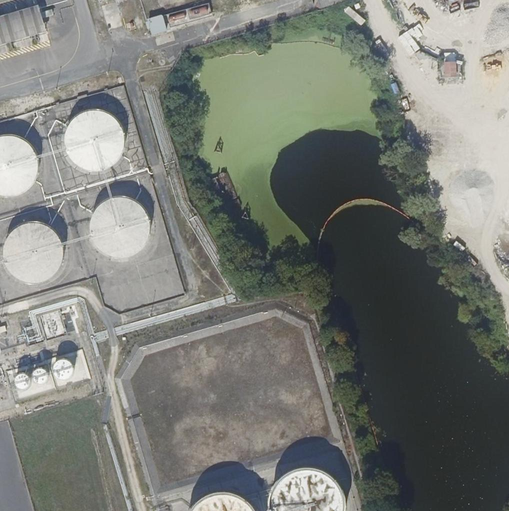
[(120,0),(125,19),(132,17),(126,0),(120,0)]
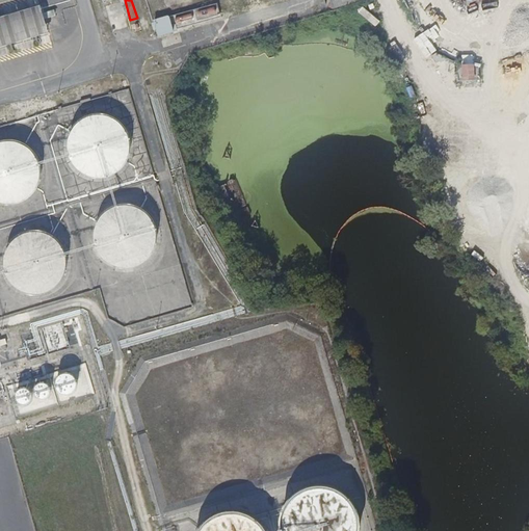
[(85,177),(93,179),(100,180),(107,178),(113,175),(120,169),(124,163),(125,162),(127,157),(128,150),(127,141),(125,135),(121,129),(114,124),(108,120),(101,117),(94,117),(86,120),(79,123),(74,128),(71,132),(70,133),(67,140),(65,148),(67,155),(69,162),(73,168),(78,174),(85,177)]
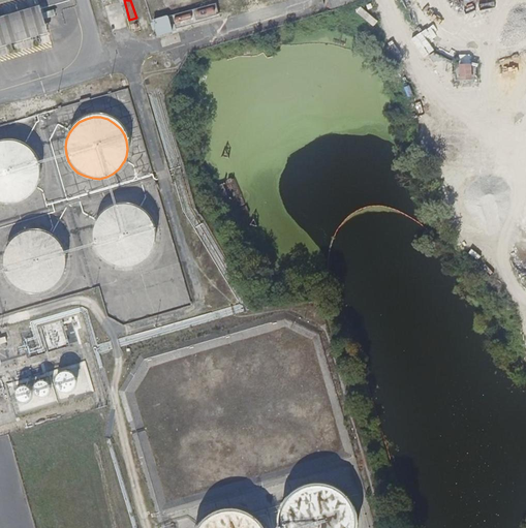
[(0,202),(4,203),(11,204),(19,202),(26,198),(31,193),(35,187),(38,181),(39,174),(38,165),(36,159),(32,153),(27,148),(20,144),(13,142),(5,142),(0,143),(0,202)]
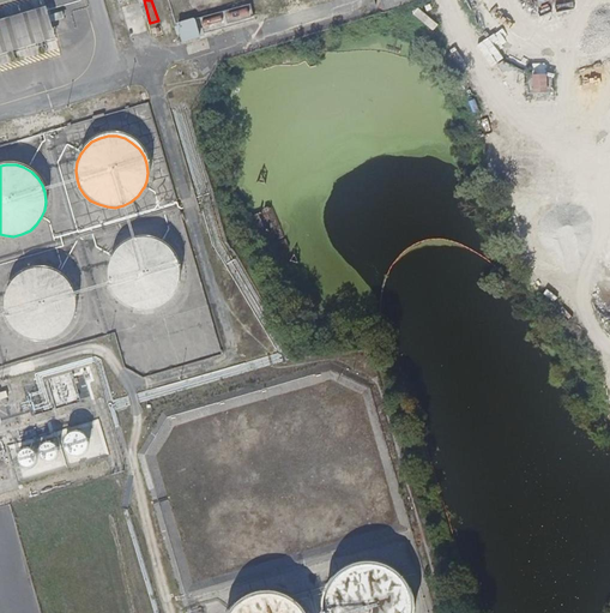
[(133,307),(142,308),(150,308),(158,305),(165,300),(170,294),(175,287),(177,278),(177,270),(176,262),(173,254),(167,247),(159,242),(159,241),(152,239),(144,238),(136,239),(127,241),(120,246),(114,252),(112,257),(109,259),(107,268),(107,276),(109,284),(113,292),(118,299),(125,304),(133,307)]
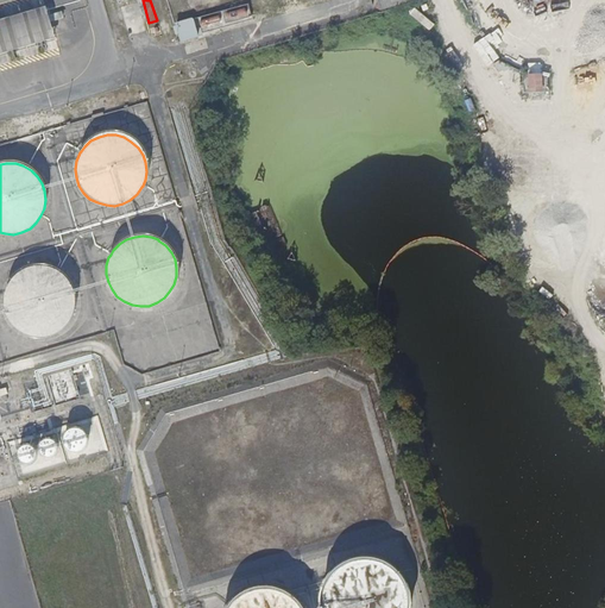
[(26,333),(33,336),(39,336),(44,334),(52,332),(57,330),(63,325),(68,318),(71,311),(73,304),(73,295),(71,288),(68,282),(64,277),(60,273),(56,270),(52,268),(43,265),(35,265),(29,267),(20,270),(14,275),(8,281),(5,287),(4,294),(2,300),(4,308),(5,314),(8,320),(14,326),(20,331),(26,333)]
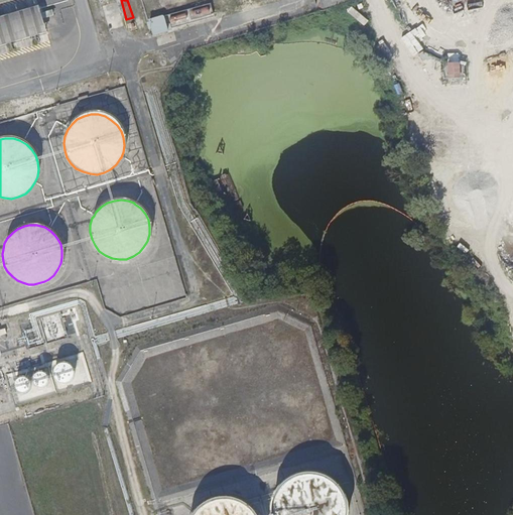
[(52,376),(53,378),(56,380),(59,382),(62,382),(66,382),(69,381),(71,378),(73,376),(73,373),(73,369),(72,367),(71,364),(69,363),(66,361),(62,361),(59,361),(56,362),(54,365),(52,367),(51,370),(51,373),(52,376)]
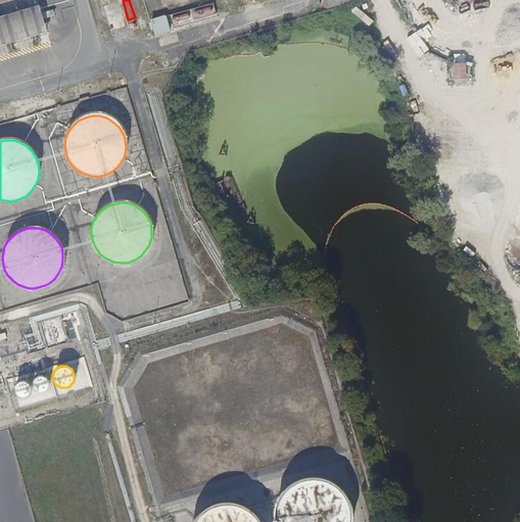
[(34,389),(36,390),(38,391),(40,391),(42,391),(44,390),(45,389),(47,387),(48,385),(47,382),(47,380),(46,379),(45,377),(43,376),(41,376),(39,375),(37,376),(35,377),(34,378),(32,380),(32,383),(32,385),(33,387),(34,389)]
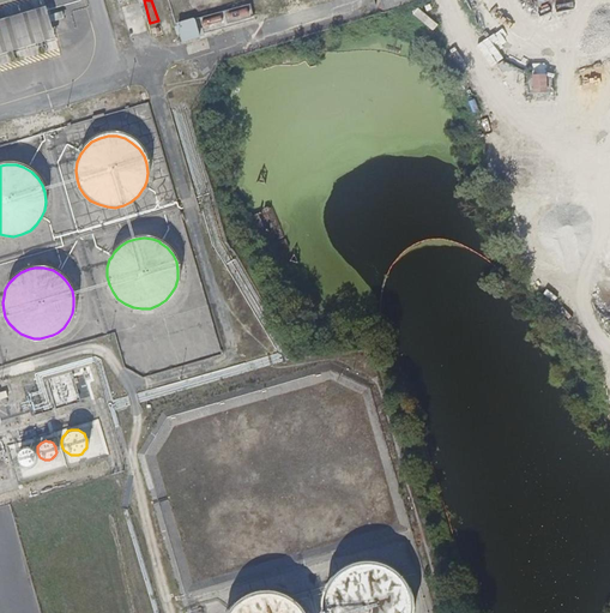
[(19,463),(22,466),(23,466),(25,466),(29,466),(30,464),(32,463),(35,461),(35,458),(35,456),(34,454),(32,451),(31,450),(29,448),(28,448),(25,448),(23,448),(20,449),(18,451),(17,454),(17,456),(17,458),(18,461),(19,463)]
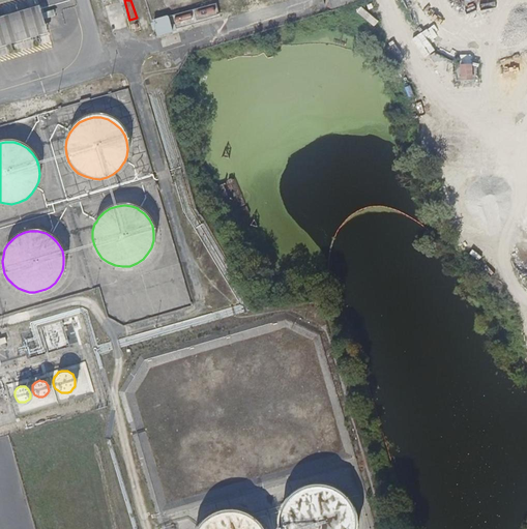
[(338,489),(327,485),(317,483),(306,485),(296,489),(288,496),(281,504),(277,515),(275,525),(275,528),(358,528),(359,524),(357,513),(353,503),(347,495),(338,489)]
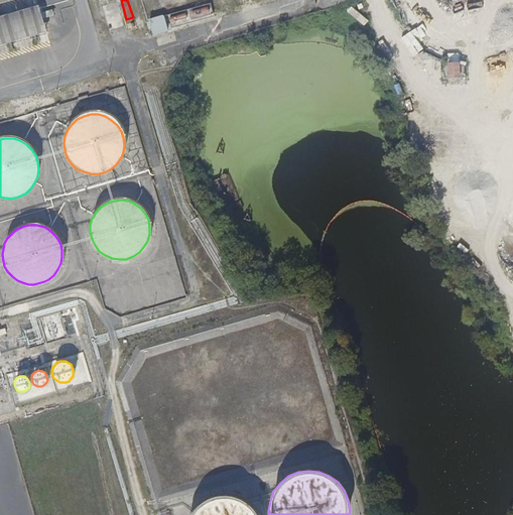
[(223,496),(212,497),(203,502),(195,509),(189,514),(258,514),(252,506),(243,500),(233,497),(223,496)]
